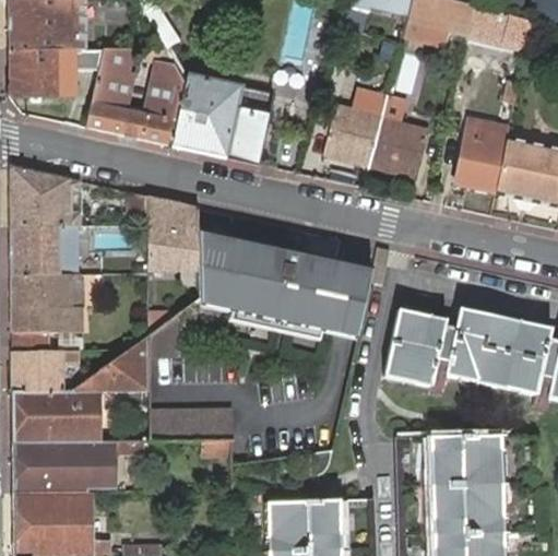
[(8,0),(9,51),(72,50),(80,50),(85,50),(84,0),(8,0)]
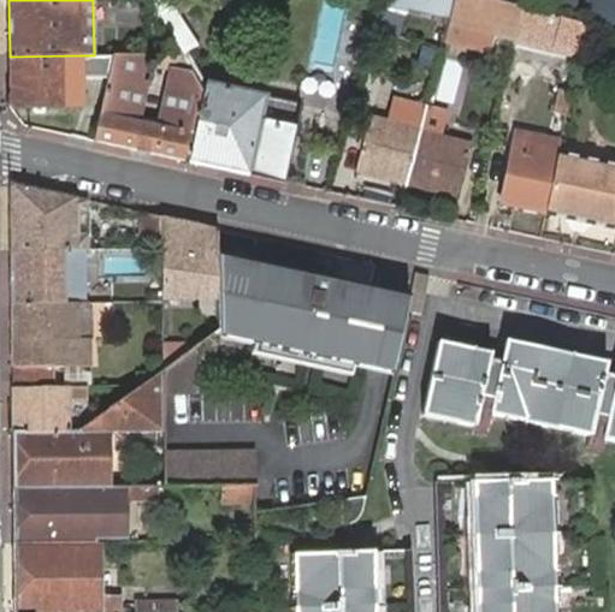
[(191,31),(172,0),(148,0),(173,40),(191,31)]
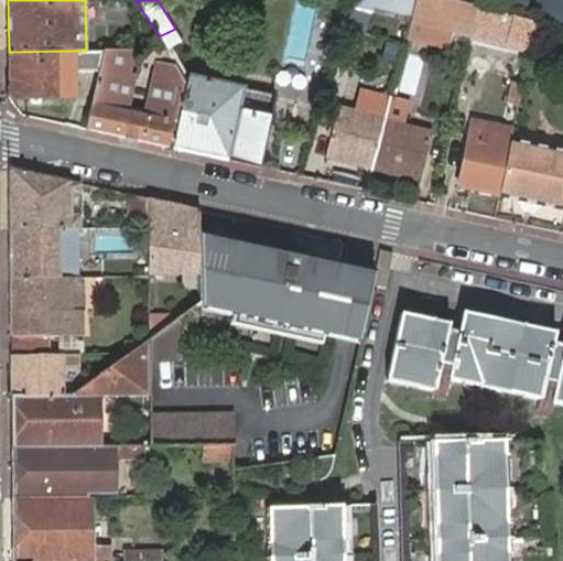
[(376,0),(359,0),(357,9),(371,12),(376,0)]
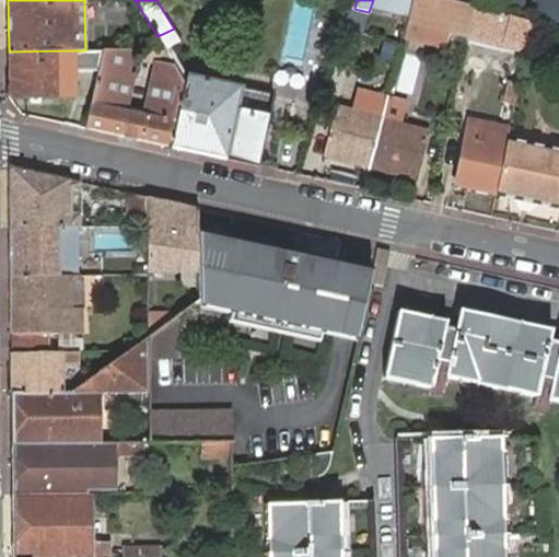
[(373,0),(411,9),(412,0),(373,0)]
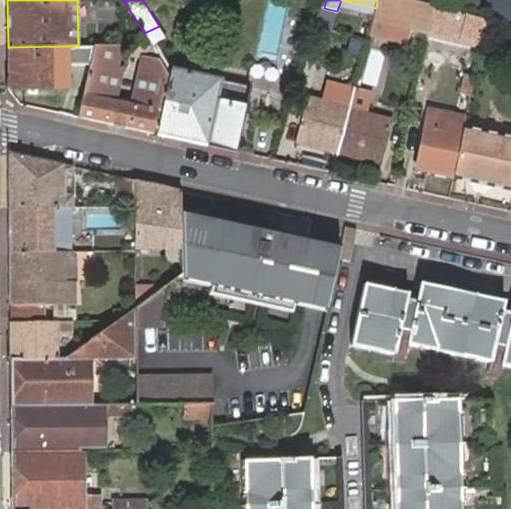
[(489,19),(503,22),(510,3),(510,0),(489,0),(482,17),(489,19)]
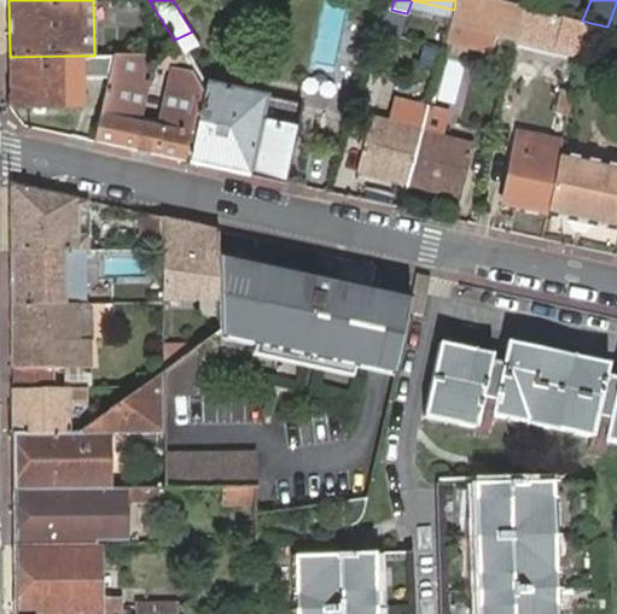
[(583,56),(591,23),(582,21),(528,7),(521,40),(583,56)]
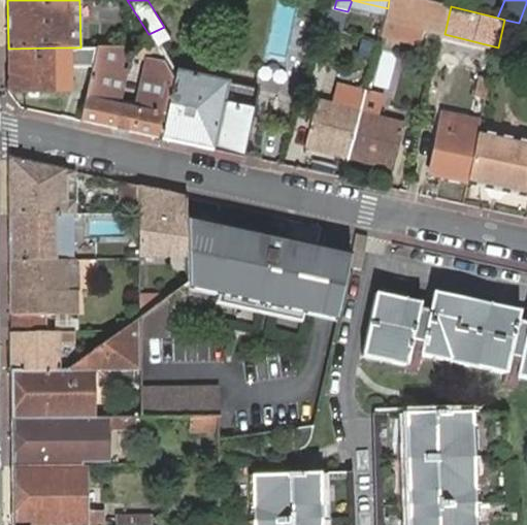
[(162,137),(175,77),(159,50),(150,59),(132,55),(132,46),(96,47),(92,68),(83,120),(162,137)]
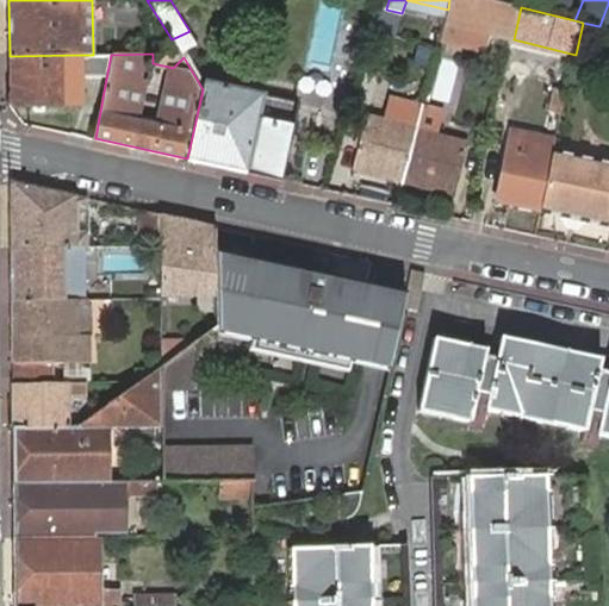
[(79,55),(10,56),(11,104),(80,104),(79,55)]
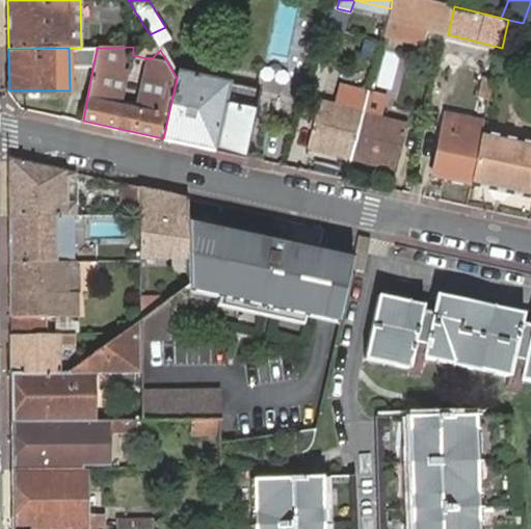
[(97,48),(81,48),(76,48),(77,69),(93,69),(97,48)]
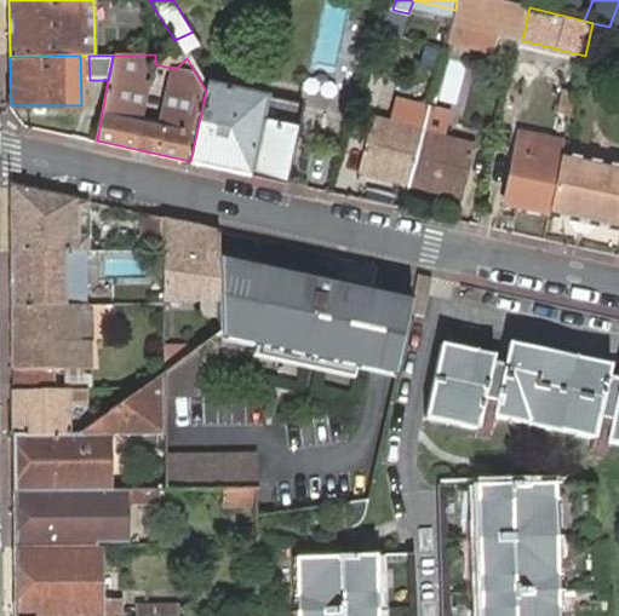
[(190,161),(287,183),(303,107),(208,84),(206,91),(190,161)]
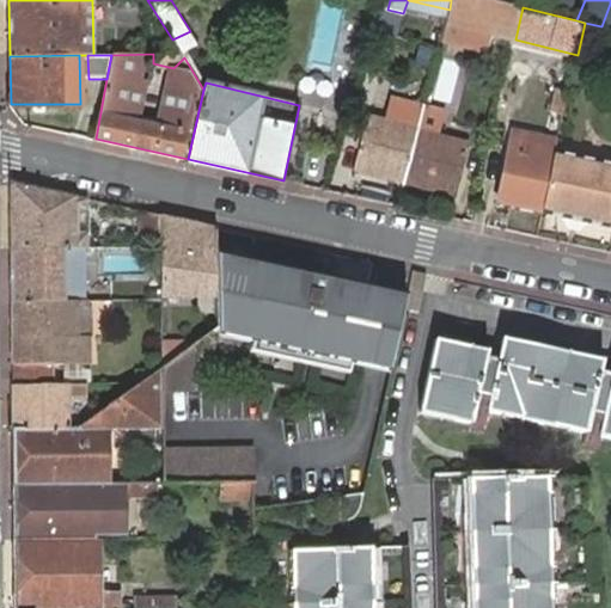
[(405,183),(419,131),(370,120),(358,170),(405,183)]
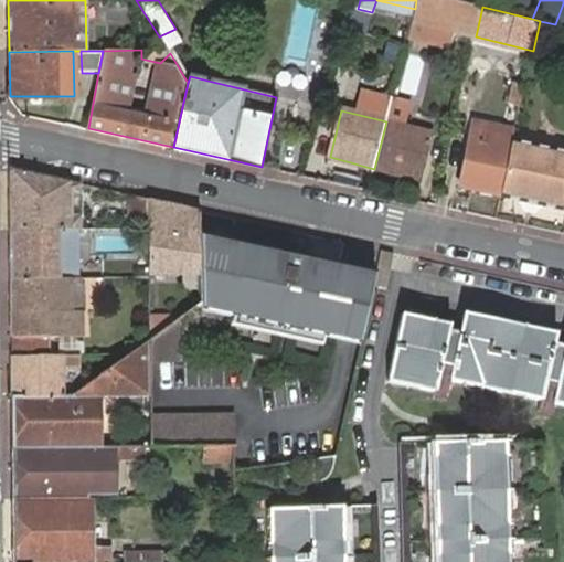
[(513,139),(515,129),(475,120),(461,186),(501,194),(513,139)]
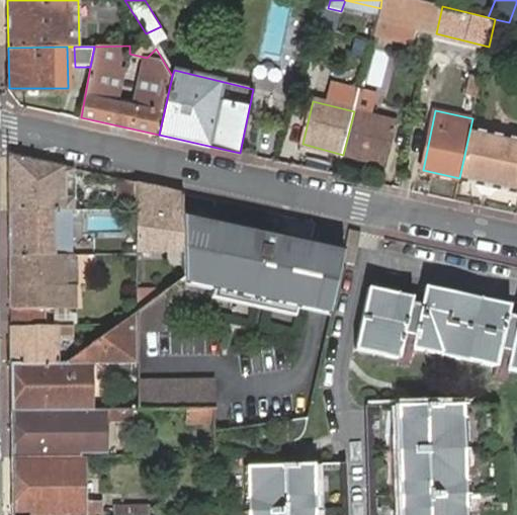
[(394,121),(354,111),(343,155),(383,165),(394,121)]
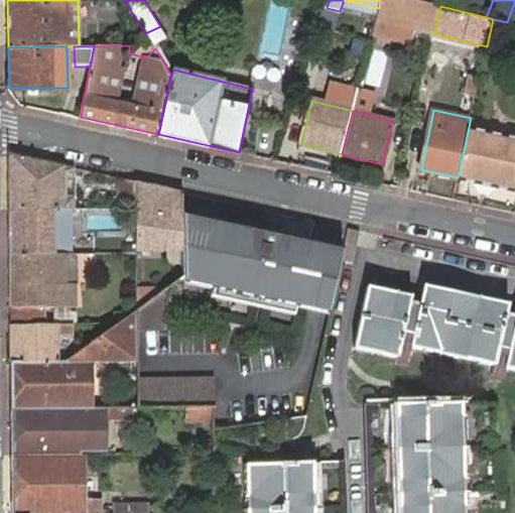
[(514,137),(469,127),(458,177),(458,179),(514,191),(514,137)]
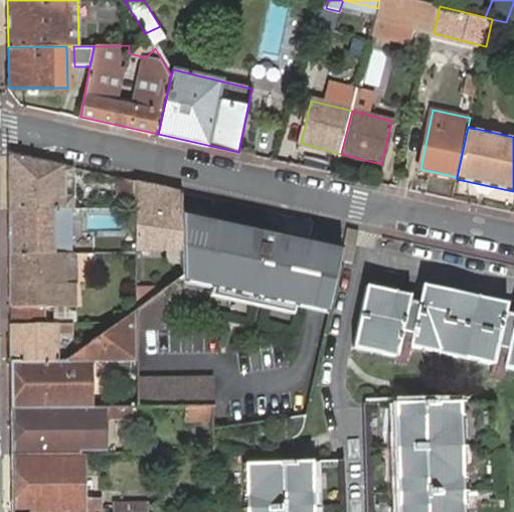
[(9,207),(65,207),(65,165),(9,153),(9,207)]
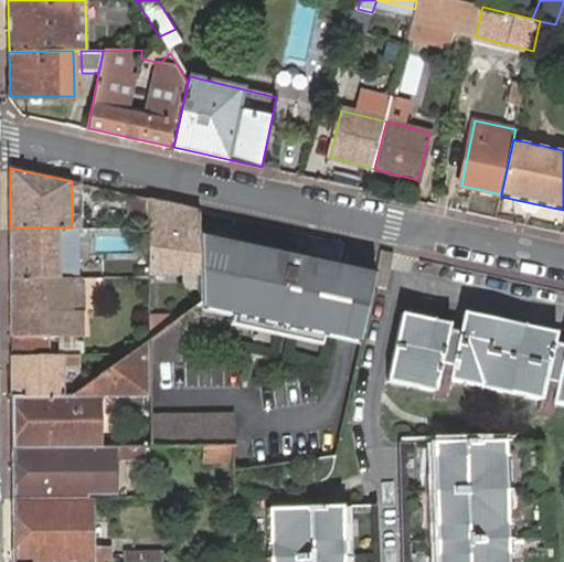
[(83,226),(82,183),(72,181),(72,228),(83,226)]
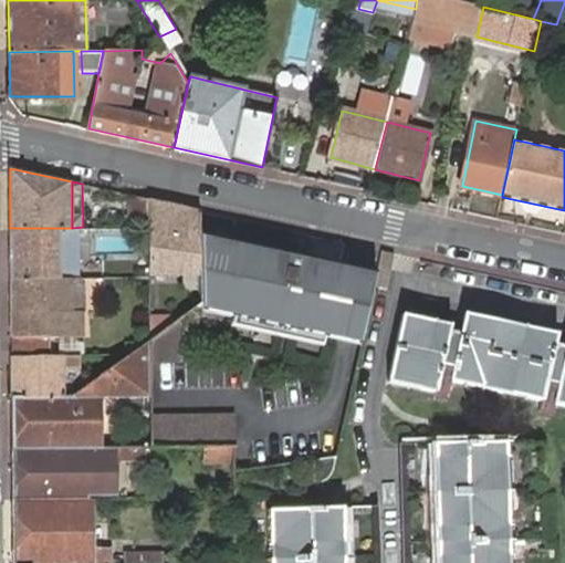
[(147,198),(131,195),(132,227),(147,227),(147,198)]
